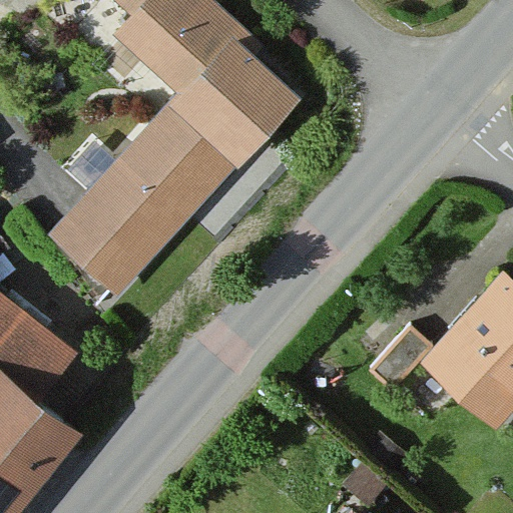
[(252,54),(263,44),(211,0),(105,0),(125,17),(108,36),(175,95),(167,104),(236,165),(300,95),(252,54)]
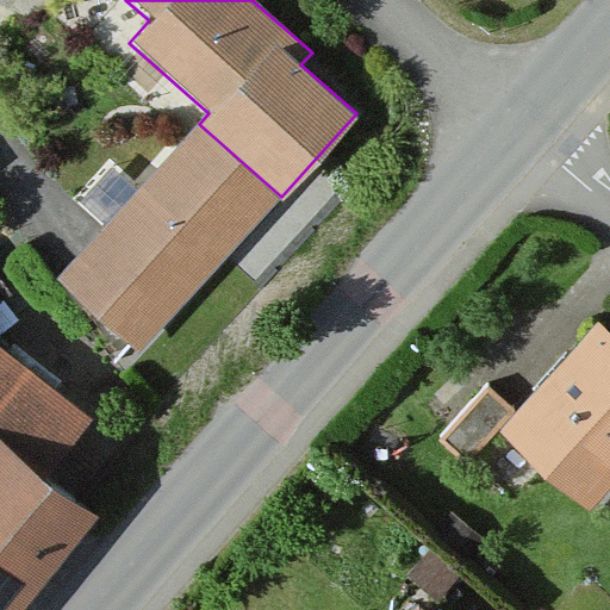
[(137,358),(277,205),(192,129),(54,281),(137,358)]
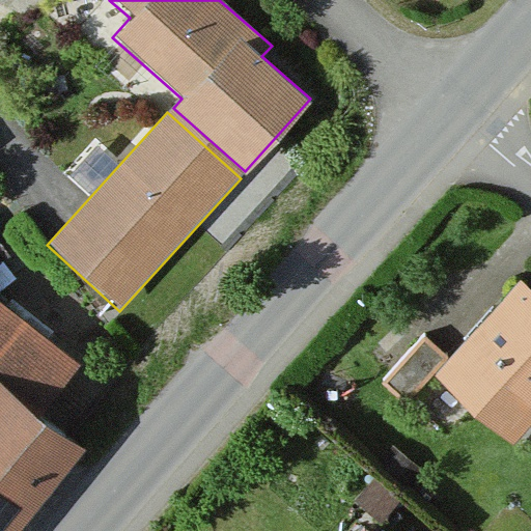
[(0,530),(21,530),(87,446),(45,413),(80,367),(0,305),(0,270),(6,266),(0,256),(0,530)]
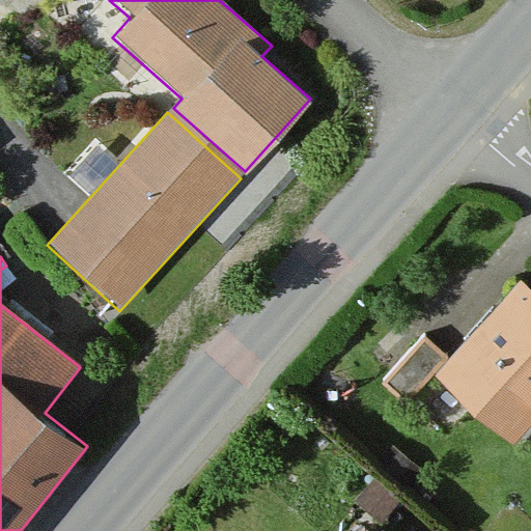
[(530,425),(530,296),(519,284),(435,379),(512,447),(530,425)]
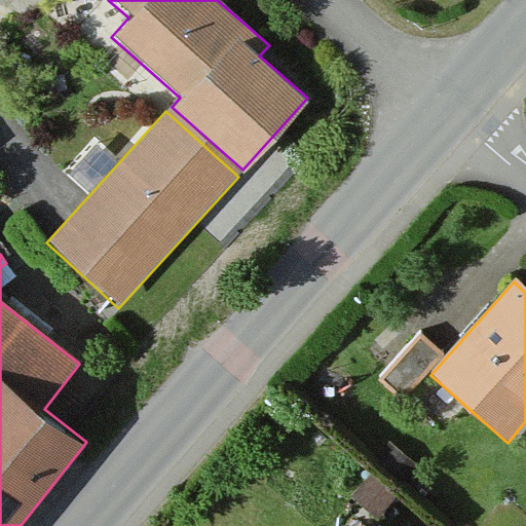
[(438,358),(418,340),(377,389),(397,406),(438,358)]
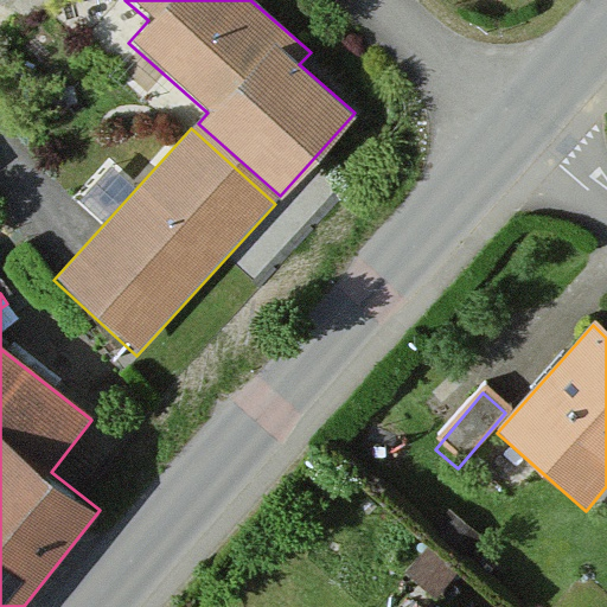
[(473,542),(446,523),(433,541),(460,561),(473,542)]
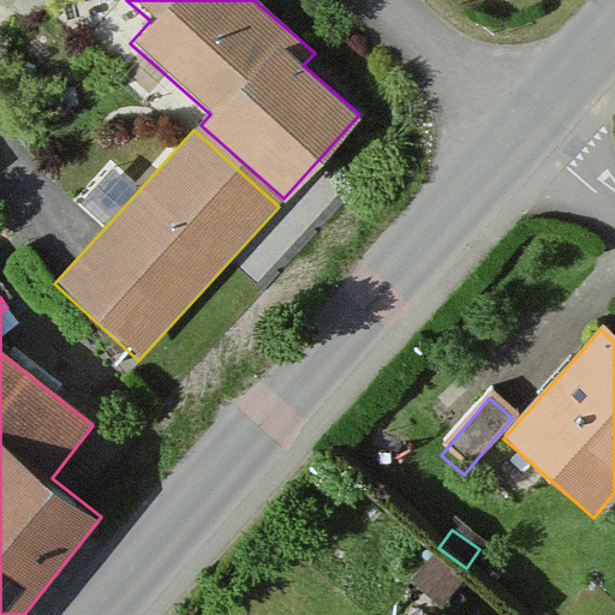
[(459,591),(431,567),(413,589),(441,611),(459,591)]
